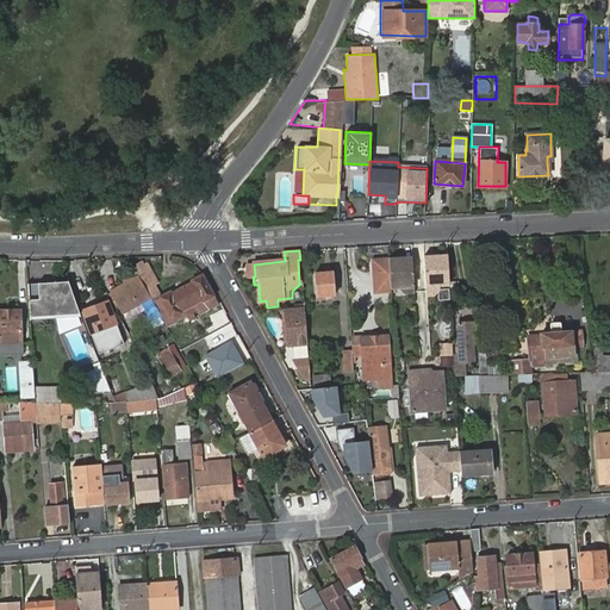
[(434,260),(424,260),(427,297),(435,297),(439,292),(439,290),(441,286),(449,286),(448,255),(434,256),(434,260)]
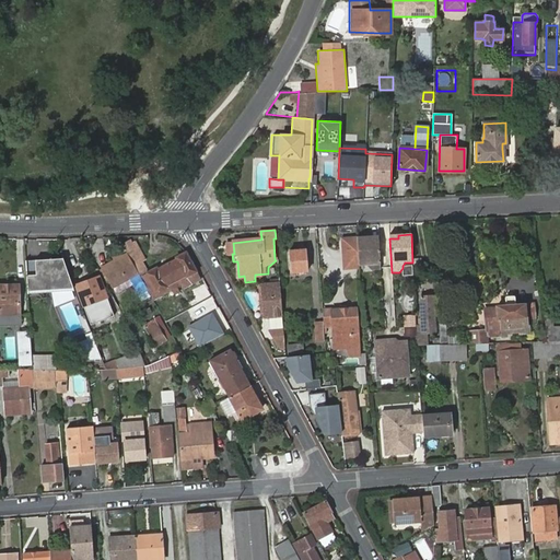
[(368,237),(357,238),(359,265),(366,265),(374,269),(381,269),(378,240),(368,241),(368,237)]
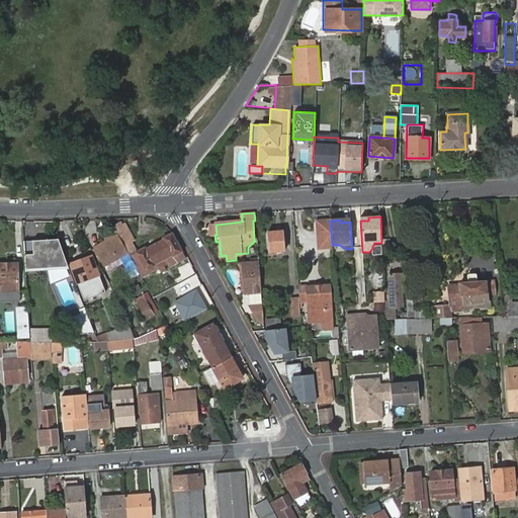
[(332,249),(330,221),(315,222),(318,250),(332,249)]
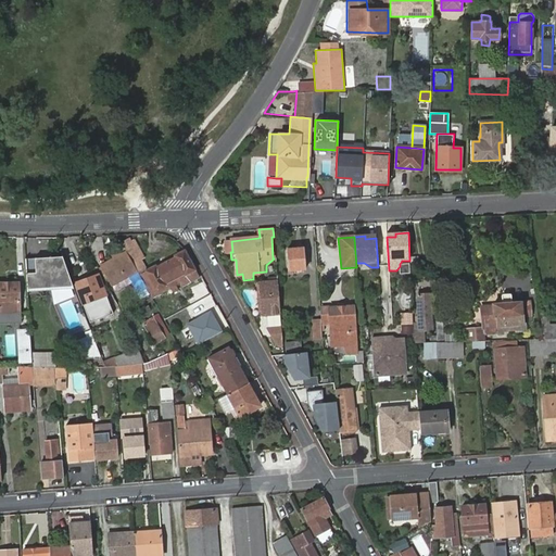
[(181,286),(189,281),(199,276),(185,250),(175,255),(175,257),(158,266),(156,265),(147,270),(129,238),(123,242),(153,295),(169,287),(173,291),(178,288),(176,286),(180,283),(181,286)]
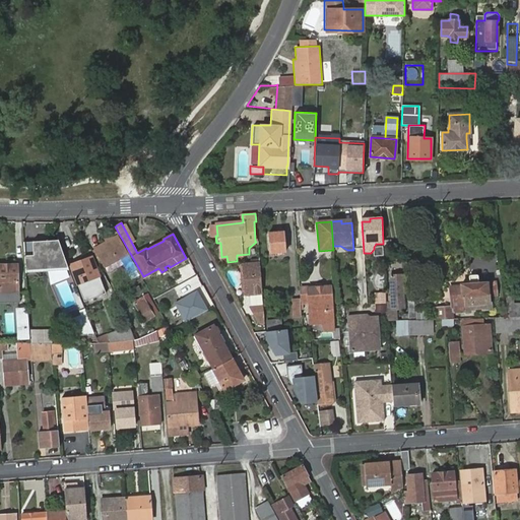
[(268,235),(269,253),(285,252),(284,233),(268,235)]
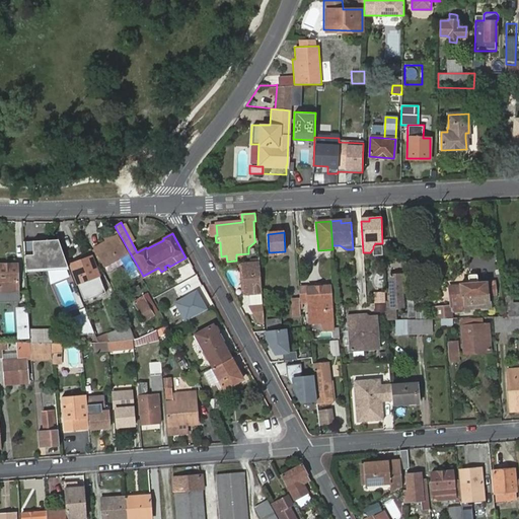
[(137,270),(118,233),(113,235),(112,233),(103,238),(104,240),(92,247),(104,268),(121,258),(129,274),(137,270)]
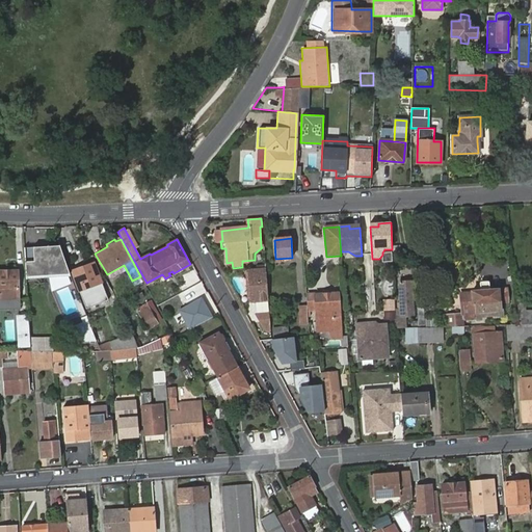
[(60,246),(25,248),(26,280),(71,276),(60,246)]
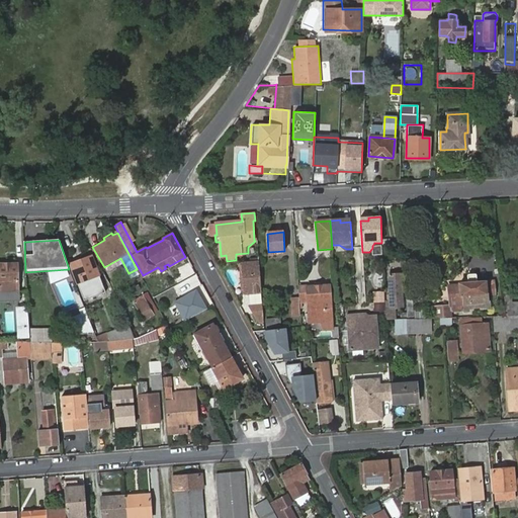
[(71,264),(79,287),(84,300),(106,292),(103,285),(92,256),(71,264)]
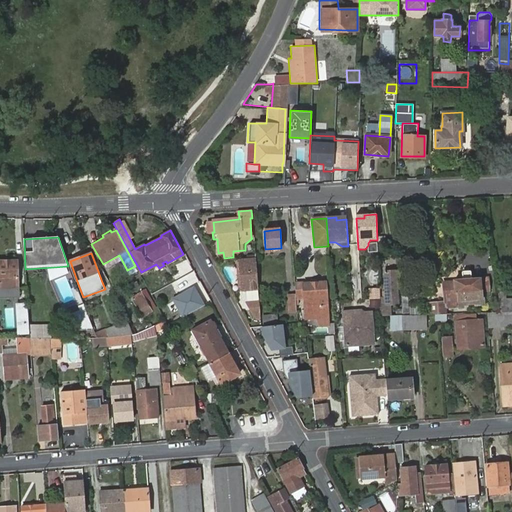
[(256,259),(239,260),(242,289),(258,288),(256,259)]
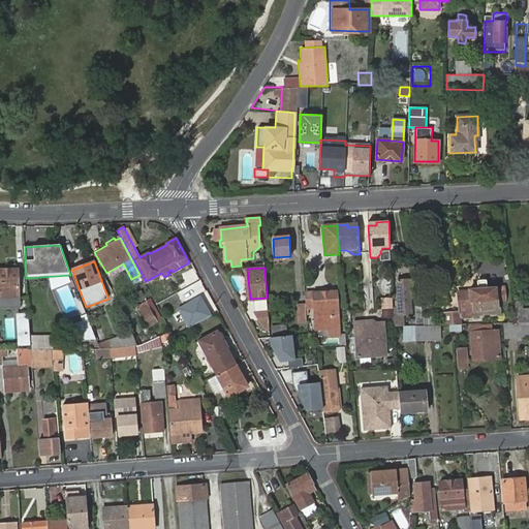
[(0,269),(0,307),(9,308),(9,294),(19,293),(17,269),(0,269)]
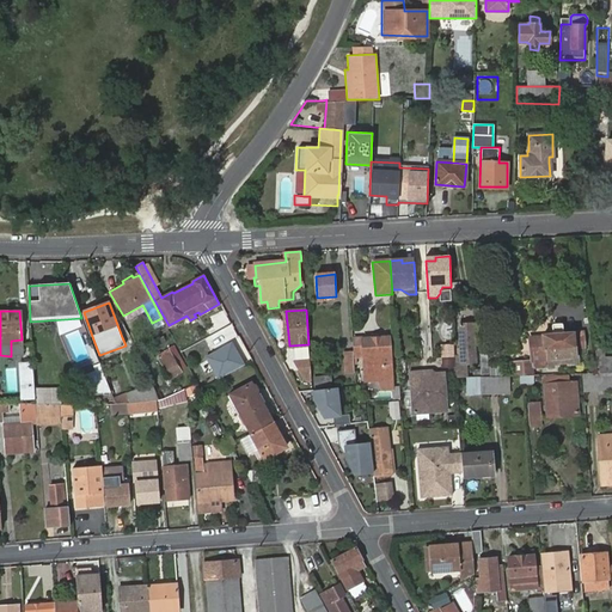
[(554,323),(554,334),(564,332),(563,322),(554,323)]
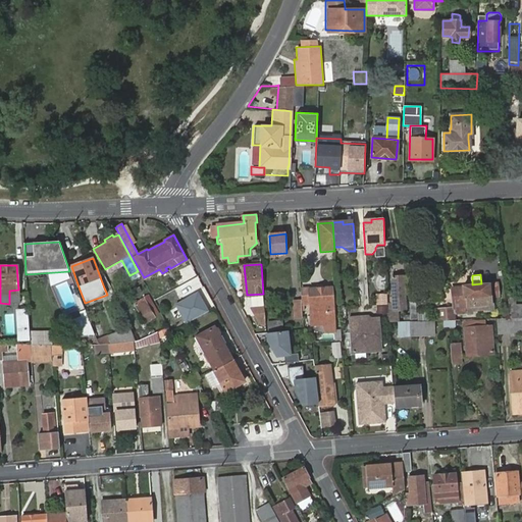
[(393,276),(394,309),(396,309),(406,309),(404,276),(393,276)]
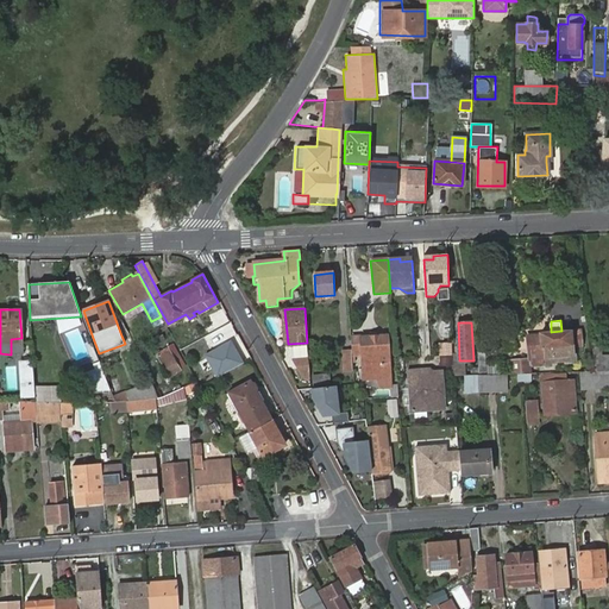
[(562,331),(551,332),(540,332),(541,334),(529,336),(529,347),(528,347),(528,357),(507,357),(507,374),(531,372),(531,362),(545,362),(546,363),(551,363),(551,360),(562,359),(562,360),(575,360),(575,345),(582,345),(582,331),(562,331)]
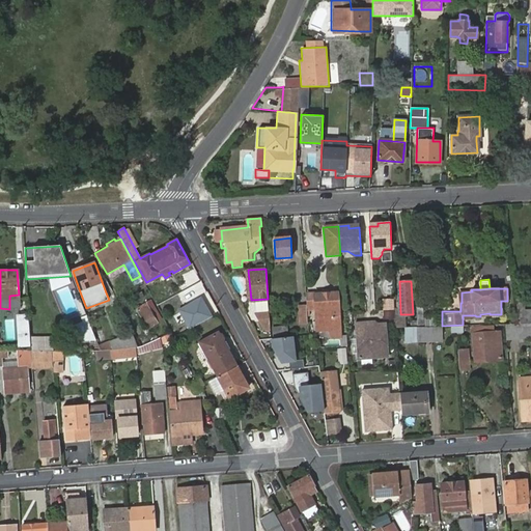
[(306,295),(307,309),(315,309),(317,332),(341,330),(340,312),(338,291),(314,294),(314,295),(306,295)]
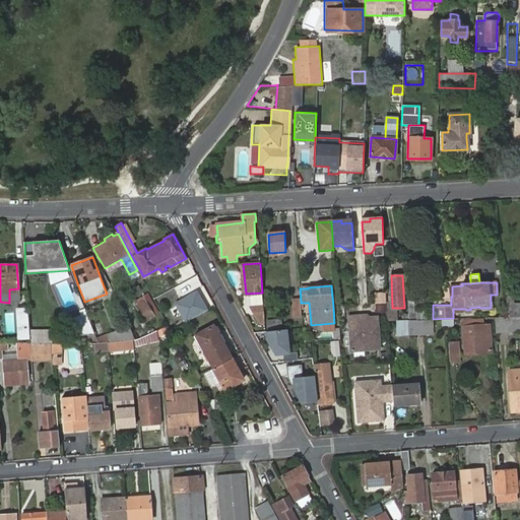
[(183,298),(189,310),(198,305),(193,294),(192,293),(183,298)]
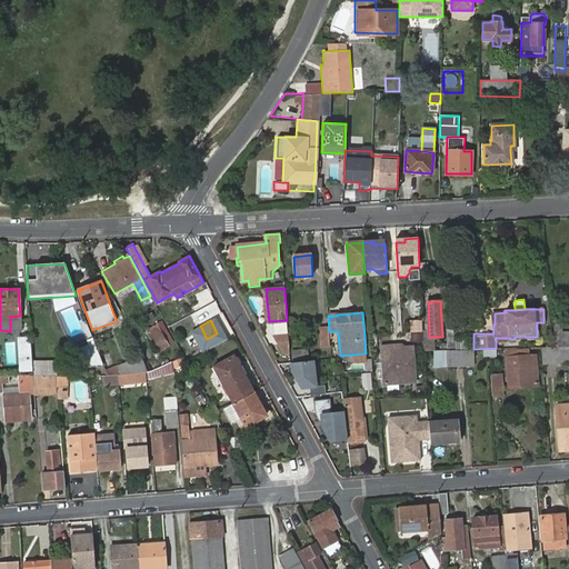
[(423,320),(412,320),(413,331),(423,331),(423,320)]
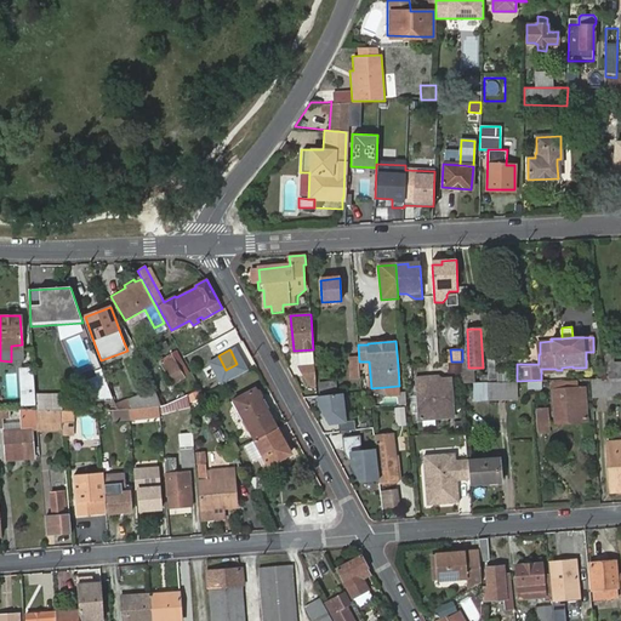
[(160,360),(174,383),(184,377),(172,354),(160,360)]
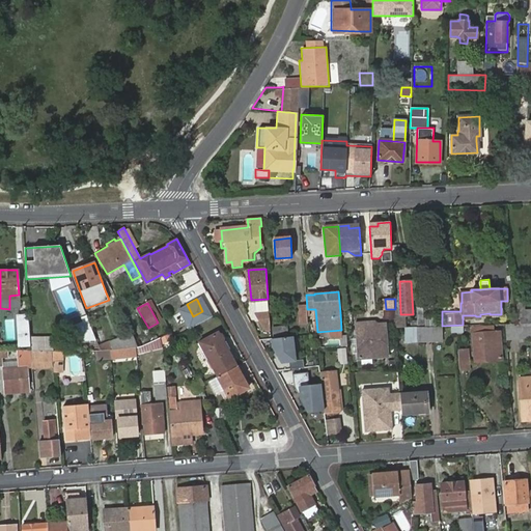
[(530,322),(530,311),(524,311),(524,303),(519,303),(521,323),(530,322)]
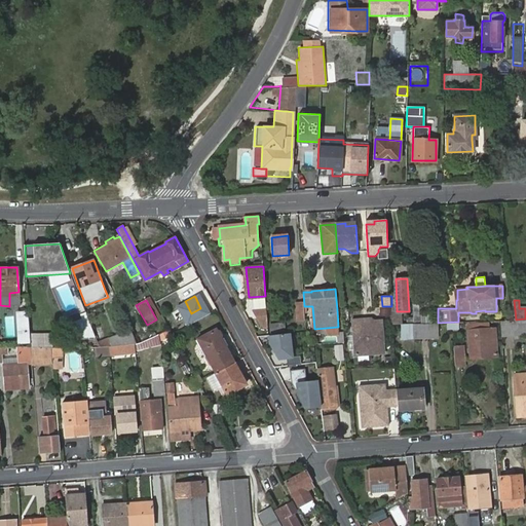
[(295,304),(297,321),(304,321),(303,303),(295,304)]
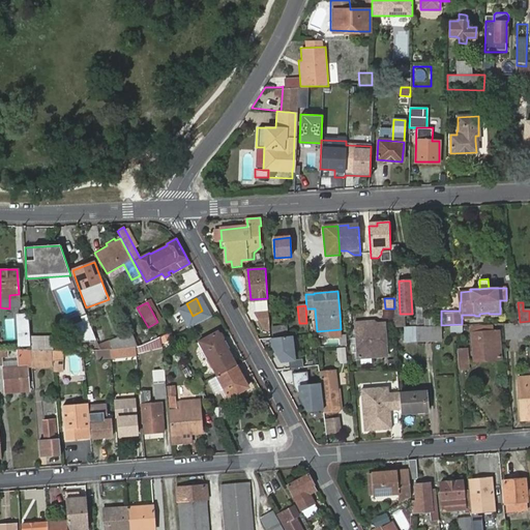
[(263,328),(270,327),(269,311),(255,312),(263,328)]
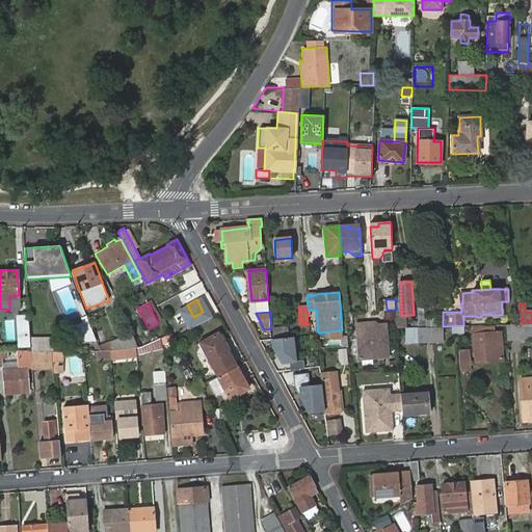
[(30,338),(29,315),(16,316),(18,348),(31,348),(30,338)]
